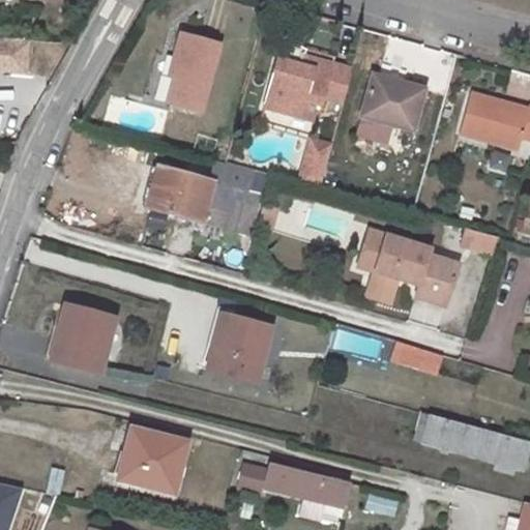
[(172,79),(166,104),(202,113),(221,43),(179,33),(167,77),(172,79)]
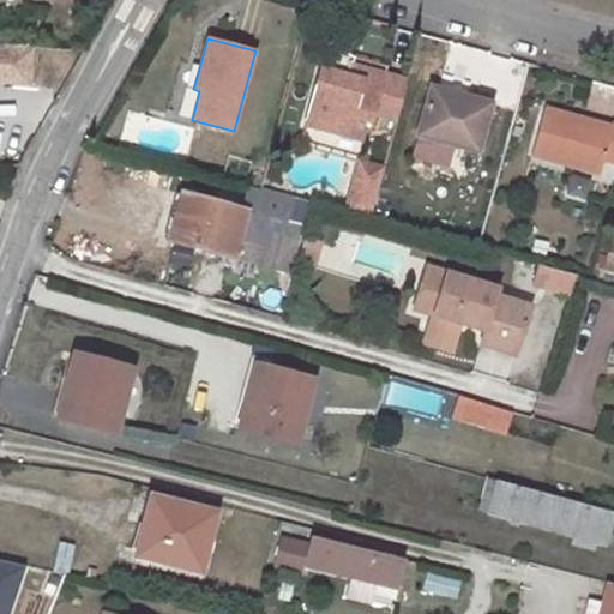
[(34,46),(0,42),(0,78),(31,80),(34,46)]
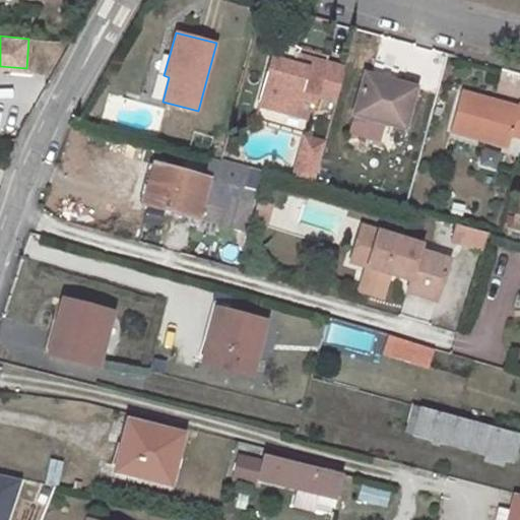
[(299,48),(275,42),(271,57),(294,64),(297,54),(298,54),(299,48)]
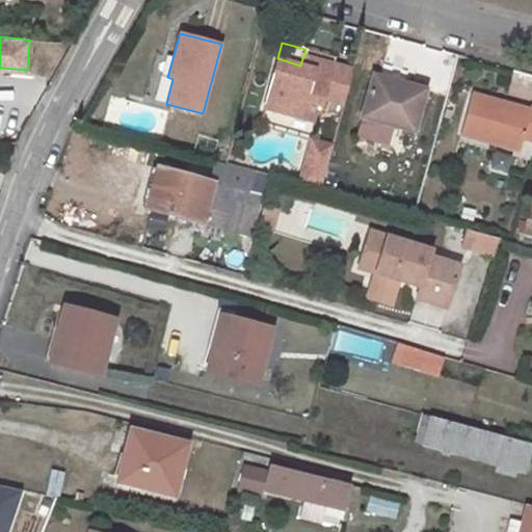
[(263,107),(315,122),(321,98),(344,103),(353,69),(304,55),(303,55),(300,65),(277,58),(263,107)]
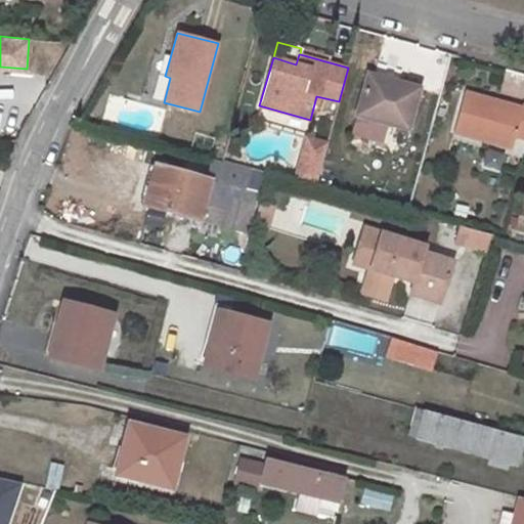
[(355,114),(375,120),(406,129),(418,87),(366,73),(355,114)]
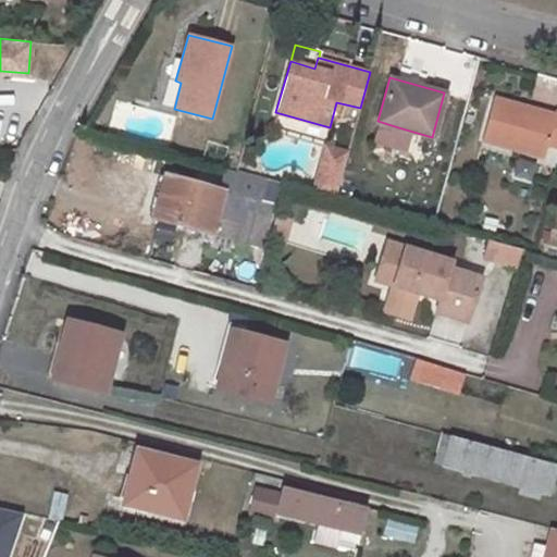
[(481,143),(556,163),(556,112),(554,111),(553,114),(494,97),(481,143)]
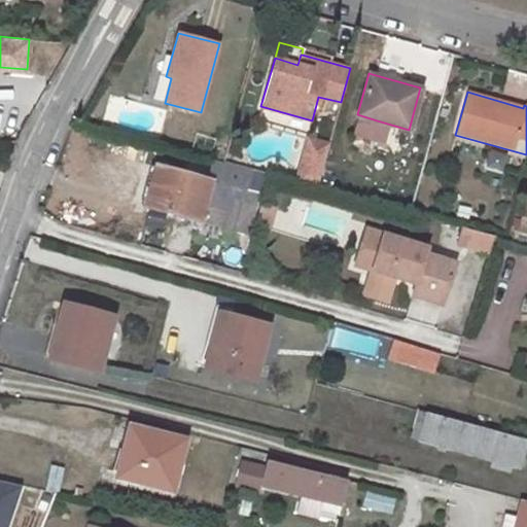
[(377,120),(357,114),(354,121),(376,128),(377,120)]
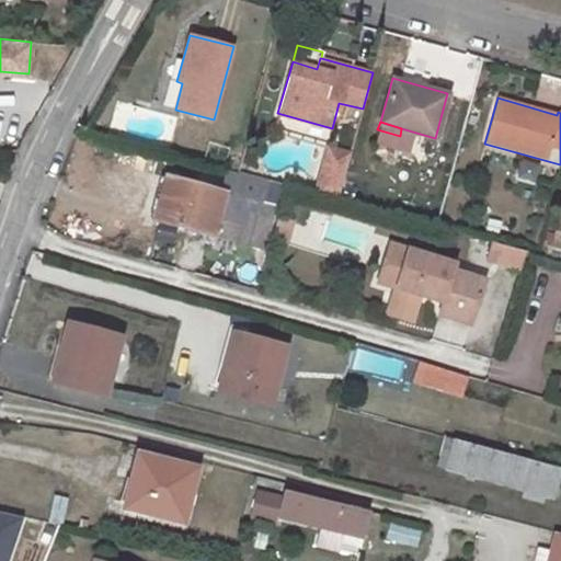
[(328,148),(315,194),(325,197),(338,150),(328,148)]
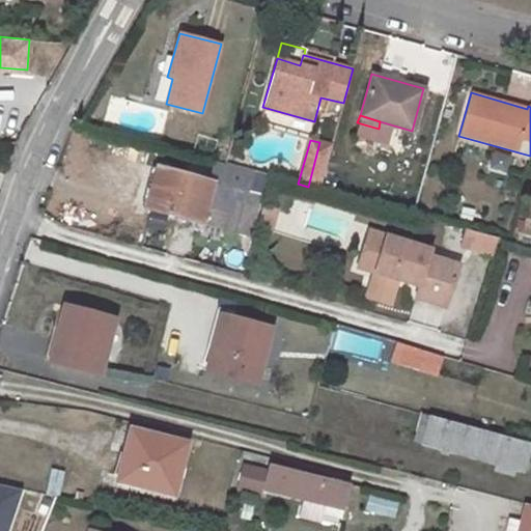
[(319,142),(308,187),(319,189),(332,145),(319,142)]
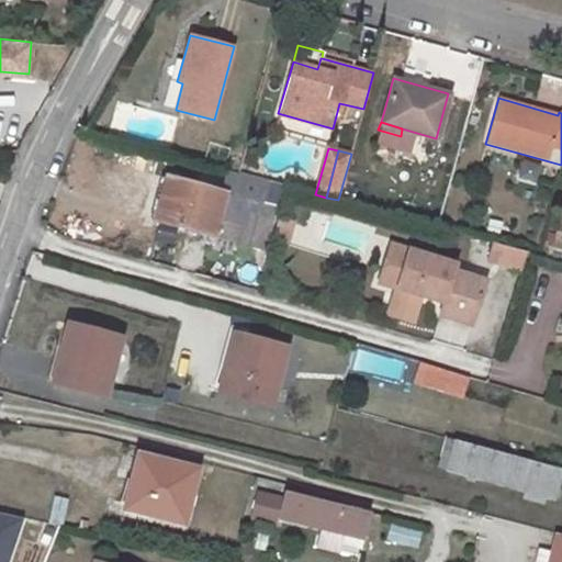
[(518,159),(514,179),(534,183),(538,165),(518,159)]
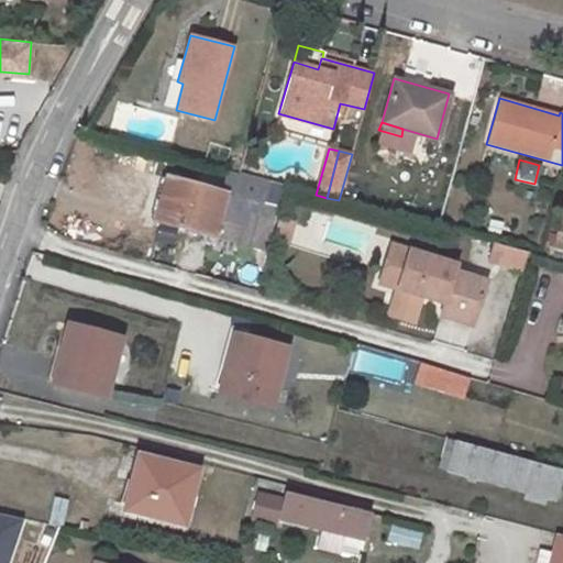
[(170,179),(166,178),(161,197),(165,198),(170,179)]
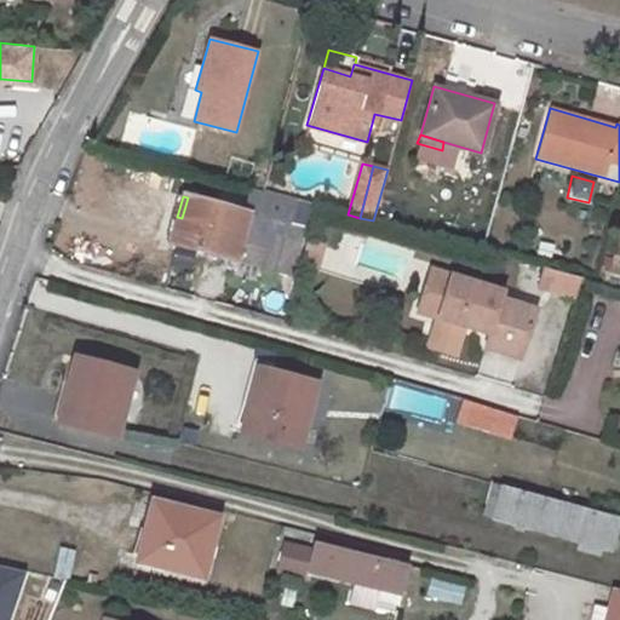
[(177,217),(170,241),(236,260),(237,258),(250,214),(188,197),(182,218),(177,217)]
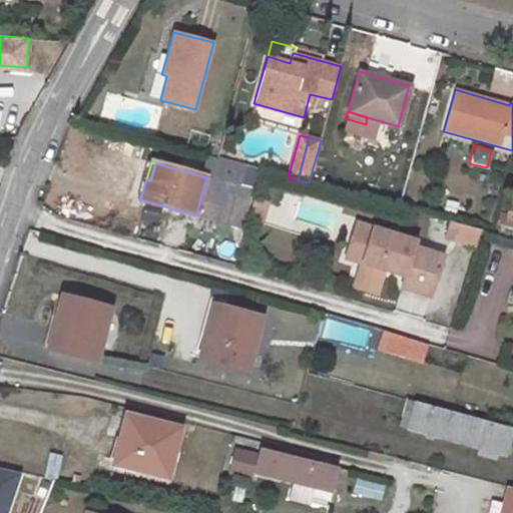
[(215,218),(225,183),(206,177),(196,213),(215,218)]
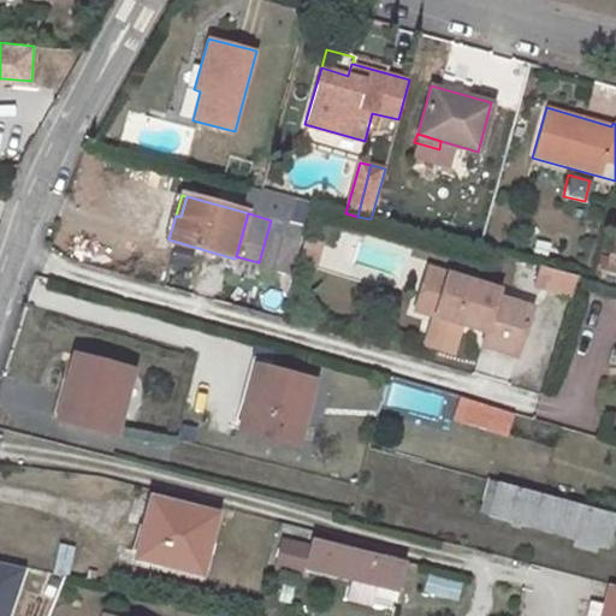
[(288,225),(277,260),(291,264),(301,229),(288,225)]
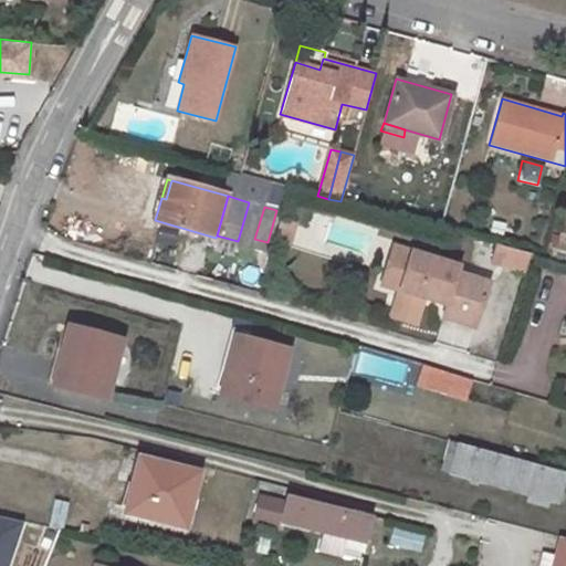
[(271,241),(365,265),(375,228),(313,211),(308,227),(276,218),(271,241)]
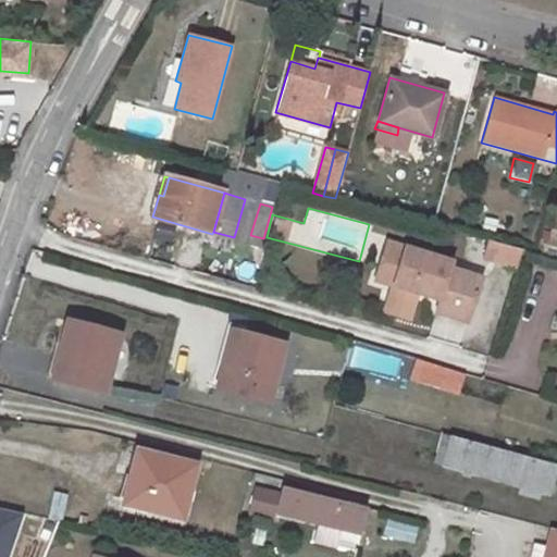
[(490,240),(484,257),(516,265),(521,249),(490,240)]
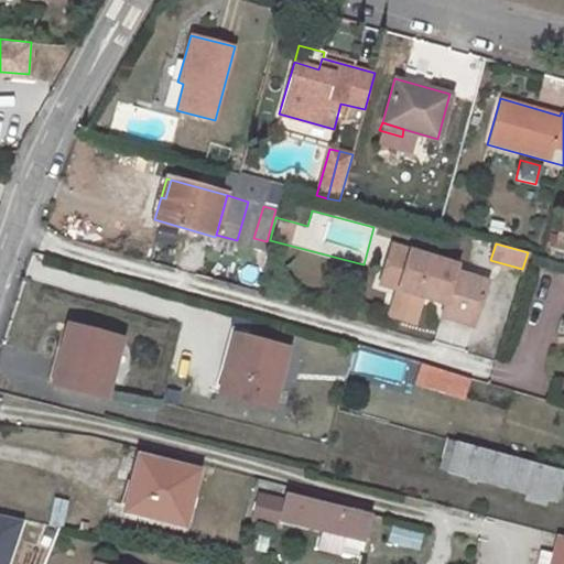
[(408,253),(397,292),(444,305),(441,317),(474,327),(487,282),(455,273),(456,267),(408,253)]
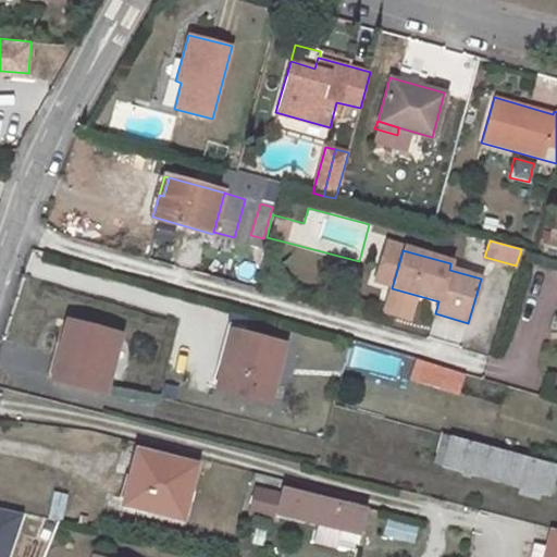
[(67,322),(52,380),(103,393),(119,335),(67,322)]
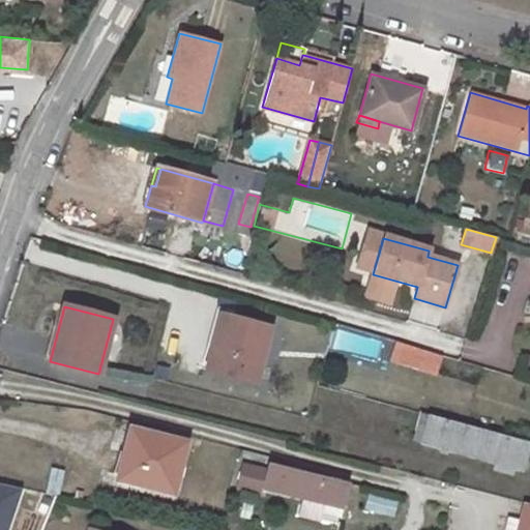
[(222,314),(207,371),(256,383),(270,327),(222,314)]
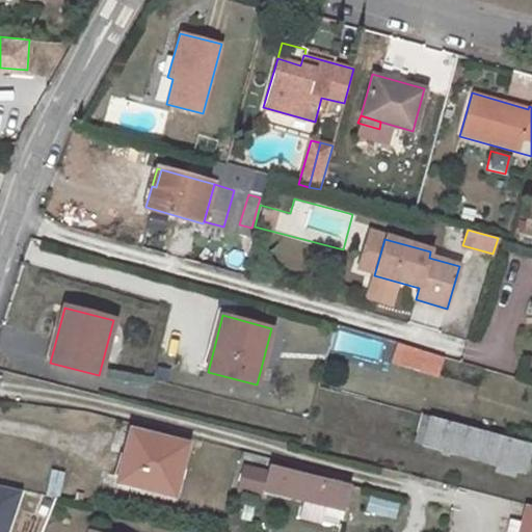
[(397,344),(392,361),(439,375),(444,356),(397,344)]
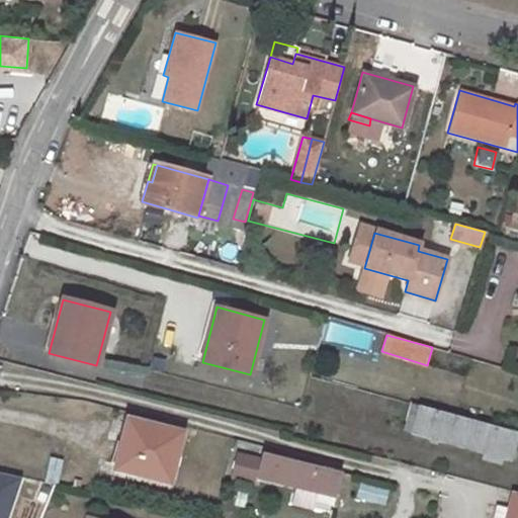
[(404,431),(509,460),(517,433),(411,405),(404,431)]
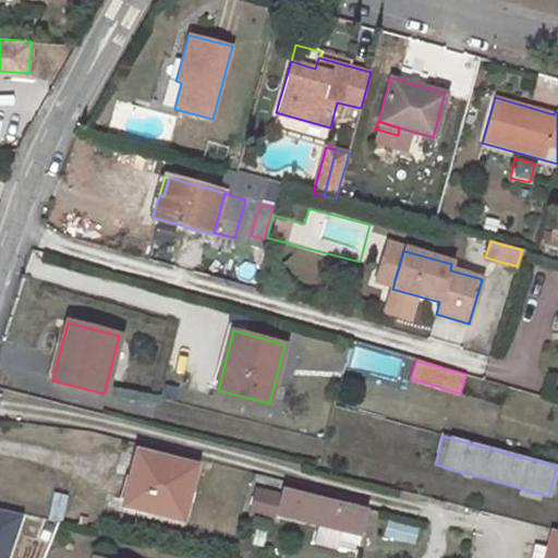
[(136,451),(130,476),(137,478),(144,453),(136,451)]
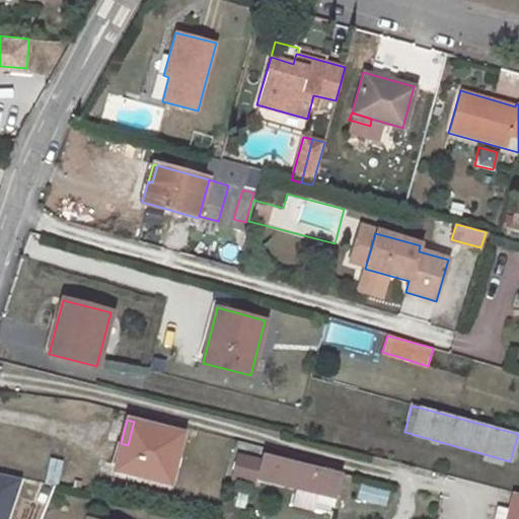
[(121,443),(115,470),(169,484),(181,433),(134,422),(128,445),(121,443)]
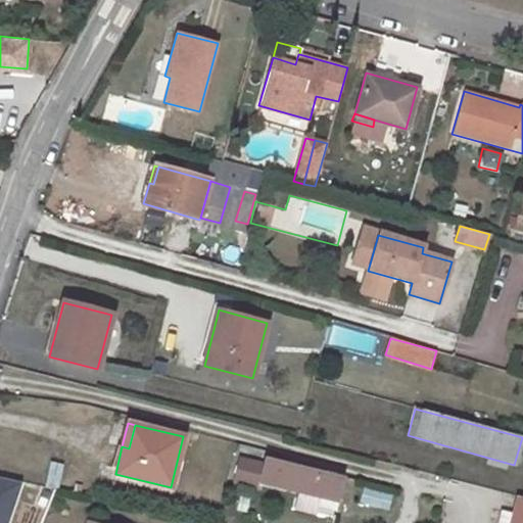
[(336,511),(345,477),(265,457),(263,463),(239,457),(233,481),(257,488),(258,481),(321,496),(318,507),(336,511)]
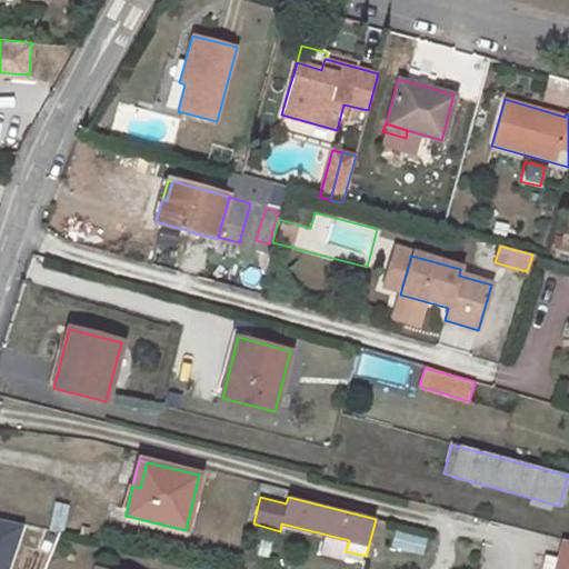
[(428,538),(396,530),(392,546),(425,553),(428,538)]
